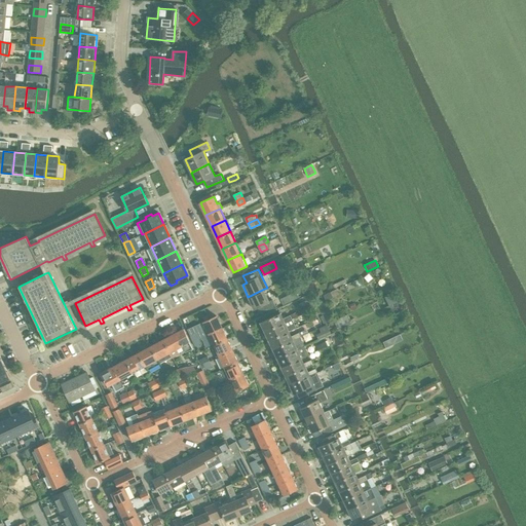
[(335,289),(346,283),(345,279),(333,286),(335,289)]
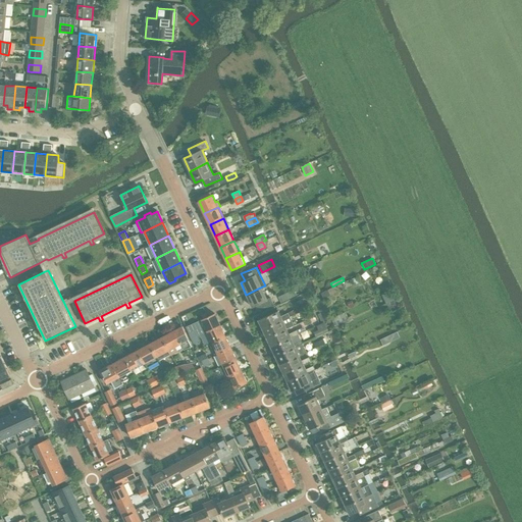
[(262,286),(246,295),(252,307),(256,305),(259,311),(273,304),(270,299),(268,300),(262,286)]
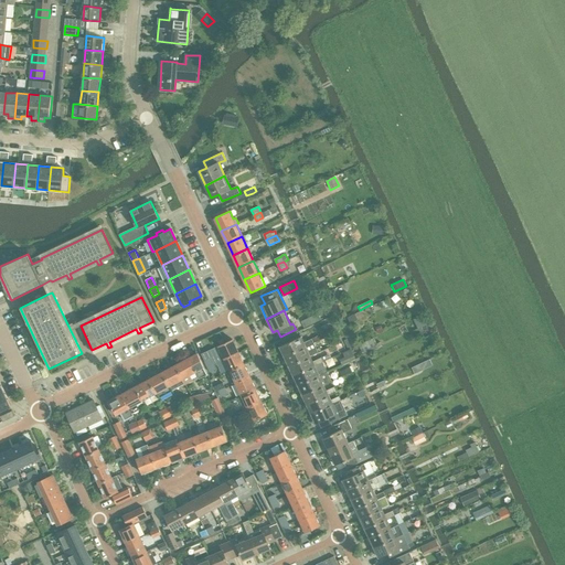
[(351,322),(364,317),(361,311),(349,317),(351,322)]
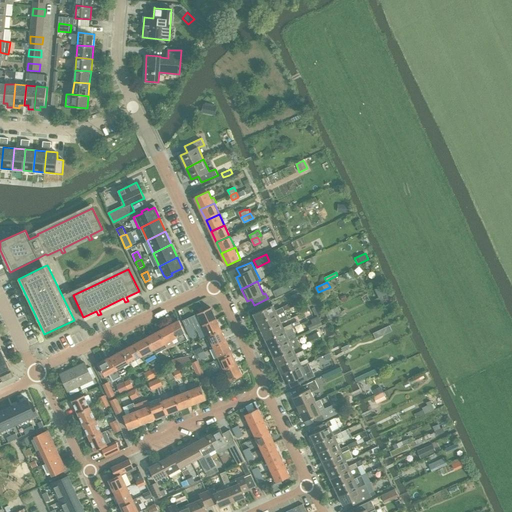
[(276,297),(291,290),(288,284),(273,291),(276,297)]
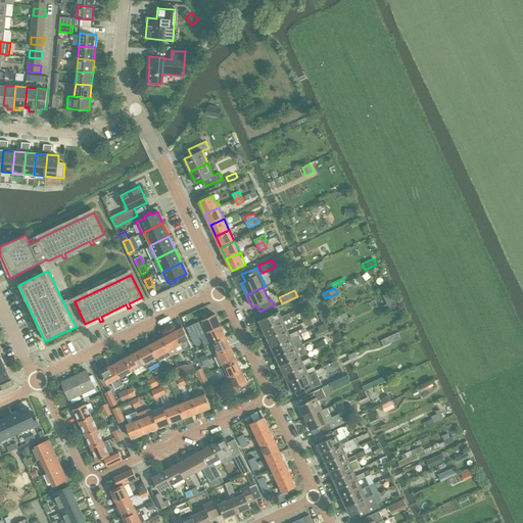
[(392,291),(383,295),(387,304),(396,299),(392,291)]
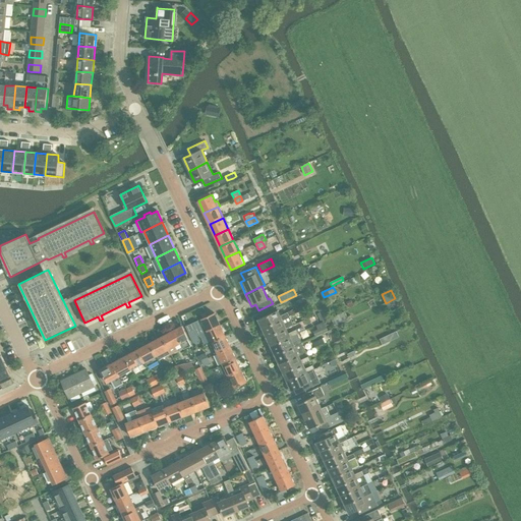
[(282,319),(283,320),(289,316),(288,312),(281,315),(278,310),(256,321),(258,324),(261,324),(263,328),(282,319)]
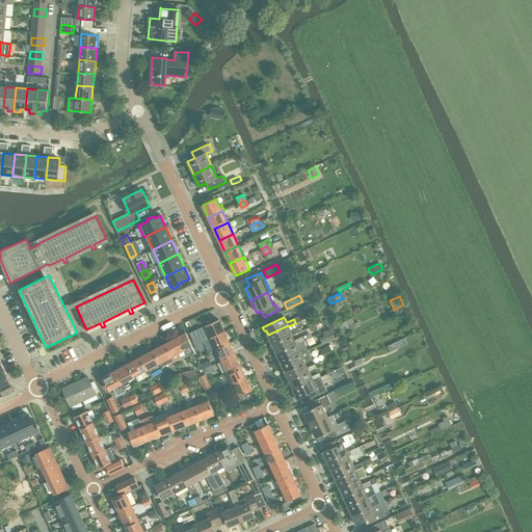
[(338,324),(342,335),(356,327),(351,318),(338,324)]
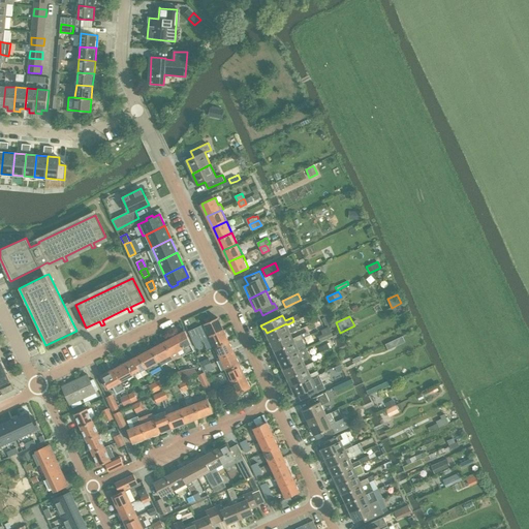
[(210,336),(224,330),(218,317),(205,323),(210,336)]
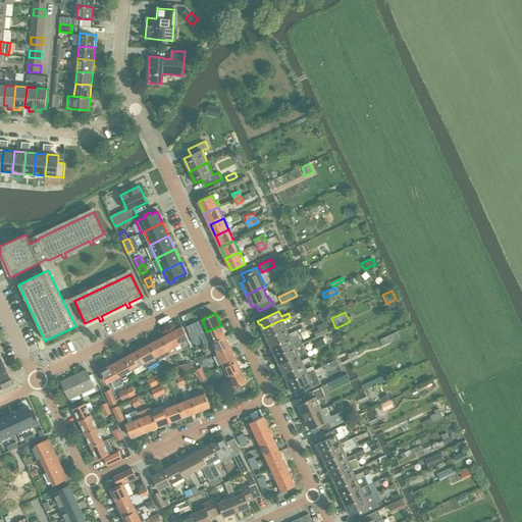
[(265,332),(267,337),(288,328),(288,329),(295,325),(290,317),(283,320),(282,319),(263,328),(261,329),(263,333),(265,332)]
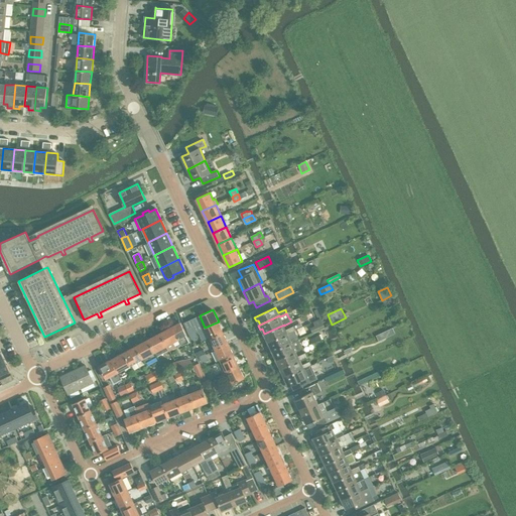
[(324,330),(325,329),(323,323),(321,319),(320,318),(319,319),(312,323),(314,327),(310,329),(312,334),(324,330)]
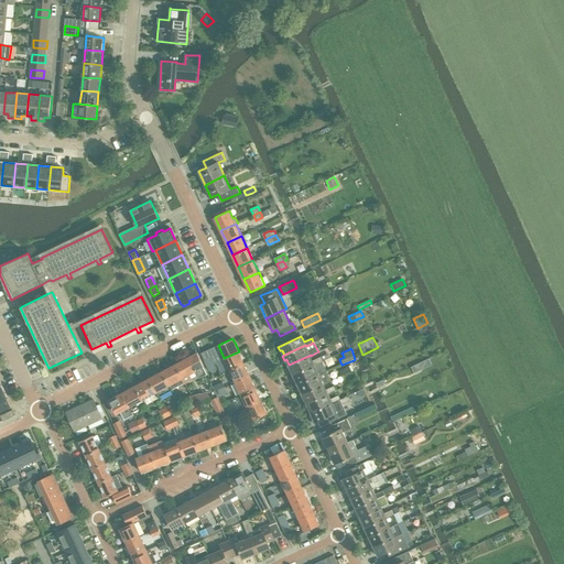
[(230,370),(245,364),(239,351),(224,358),(230,370)]
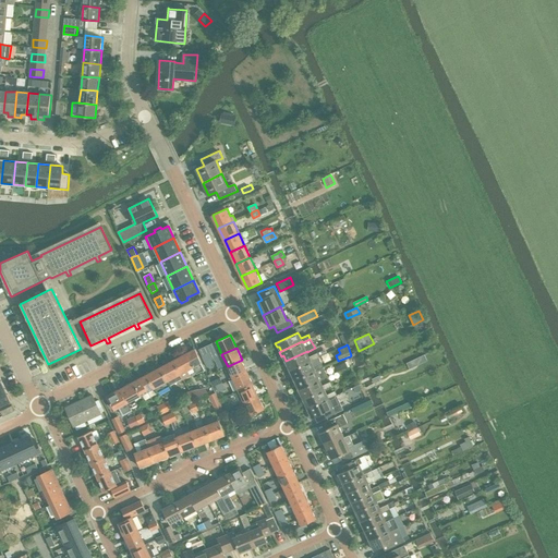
[(205,371),(195,349),(174,361),(184,379),(191,376),(187,371),(194,368),(196,374),(205,371)]
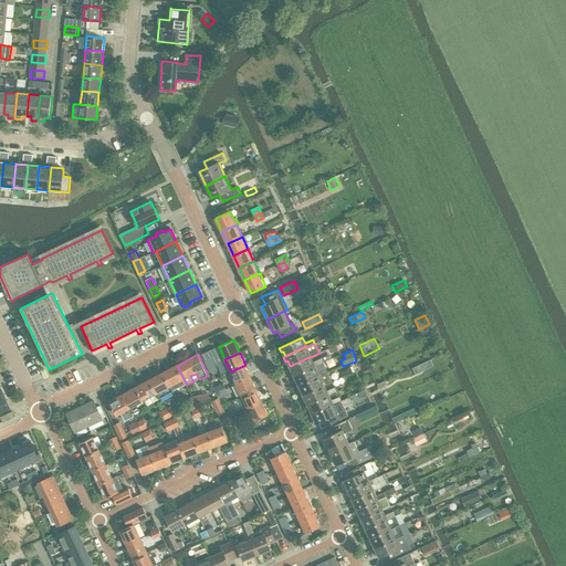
[(314,362),(312,357),(312,356),(290,366),(287,367),(290,371),(292,370),(294,376),(316,366),(324,363),(322,358),(314,362)]
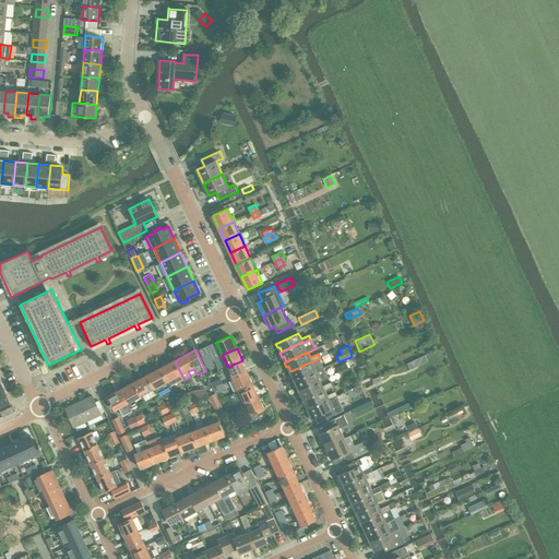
[(204,364),(210,360),(212,360),(209,354),(202,357),(204,364)]
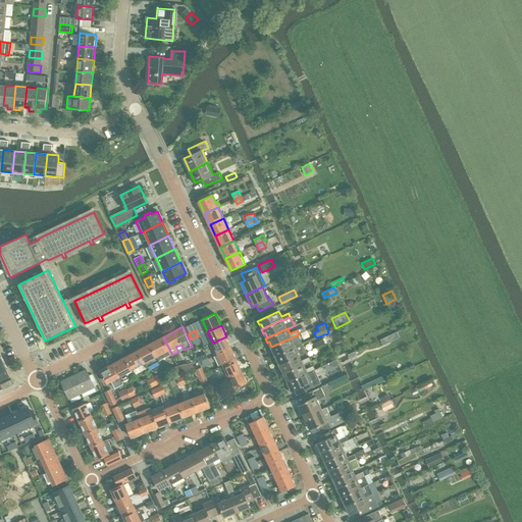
[(296,347),(303,344),(299,334),(292,337),(271,347),(269,348),(271,352),(273,351),(275,355),(275,356),(296,347)]
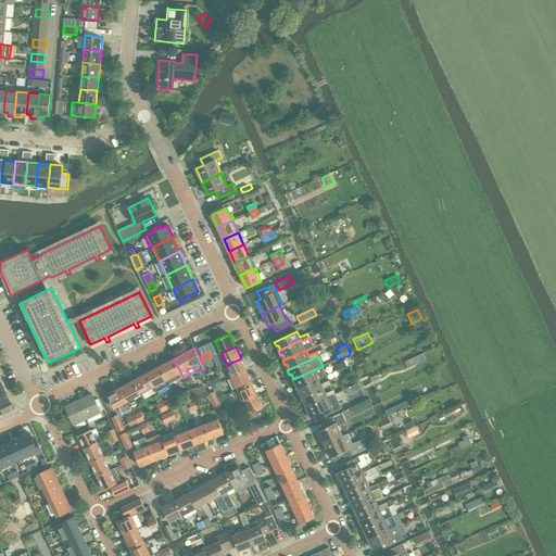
[(206,367),(206,366),(213,364),(211,358),(209,358),(203,362),(206,367)]
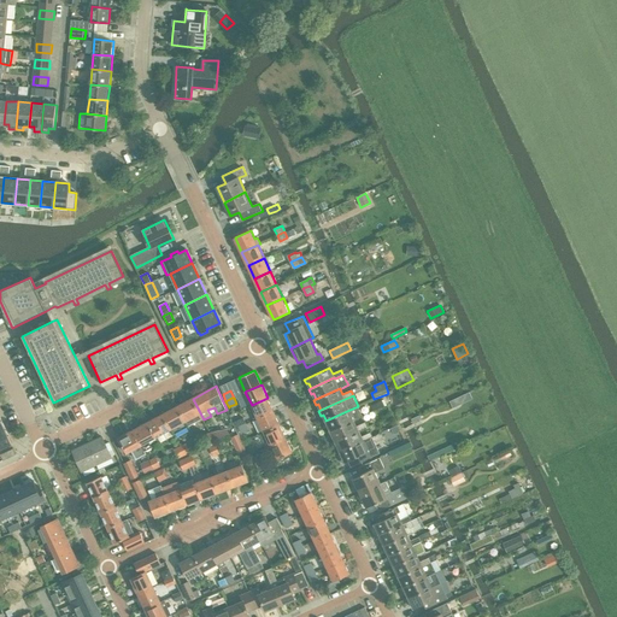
[(258,418),(274,411),(268,398),(252,405),(258,418)]
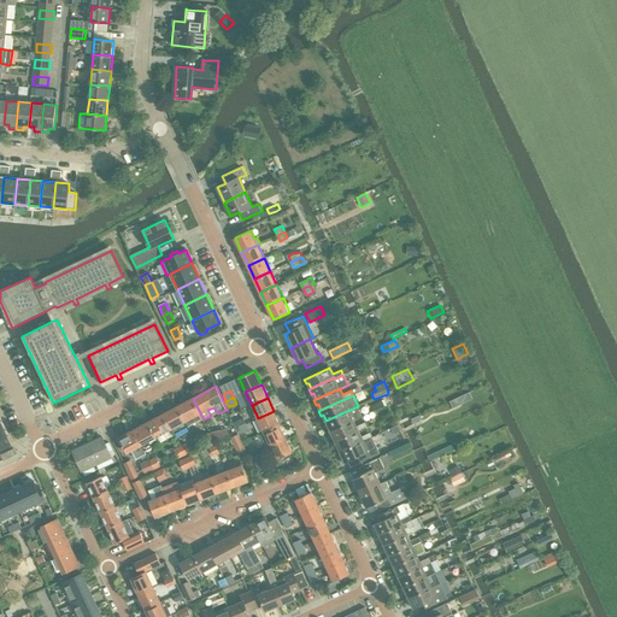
[(203,421),(204,419),(193,399),(178,406),(189,427),(201,419),(203,421)]
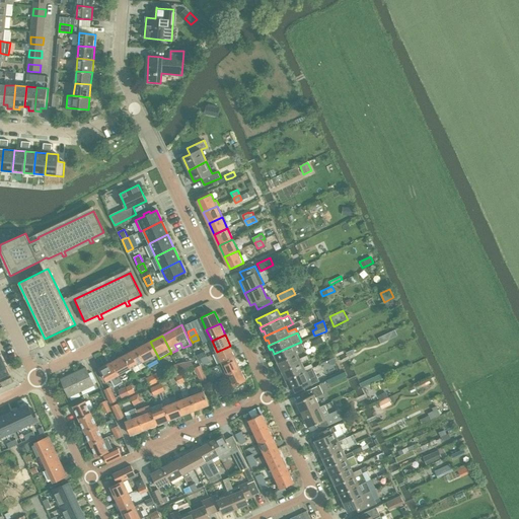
[(321,337),(311,341),(313,346),(323,342),(321,337)]
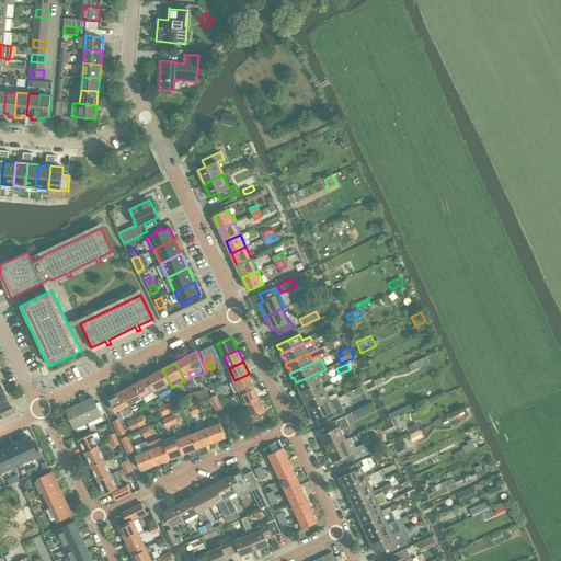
[(158,395),(172,388),(162,369),(148,377),(157,391),(158,395)]
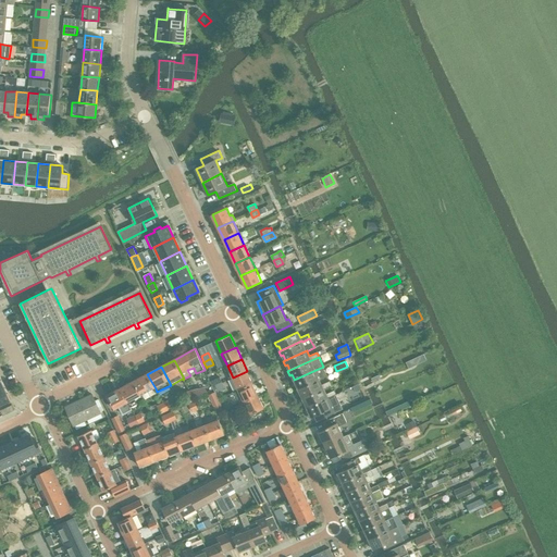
[(296,383),(298,388),(299,388),(320,379),(320,380),(327,375),(323,367),(316,370),(294,380),(294,379),(292,380),(294,384),(296,383)]
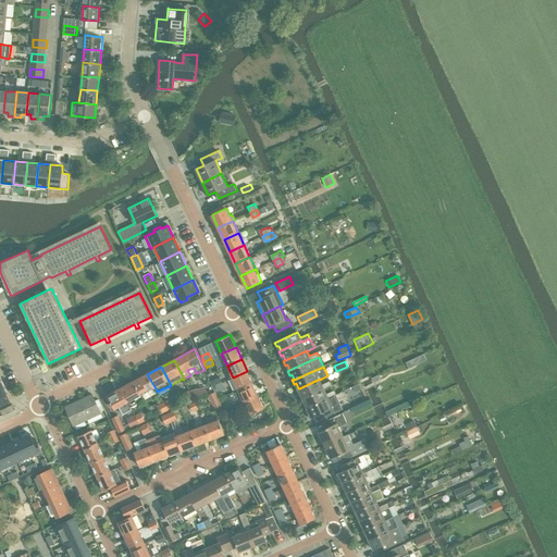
[(238,390),(252,383),(247,371),(233,378),(238,390)]
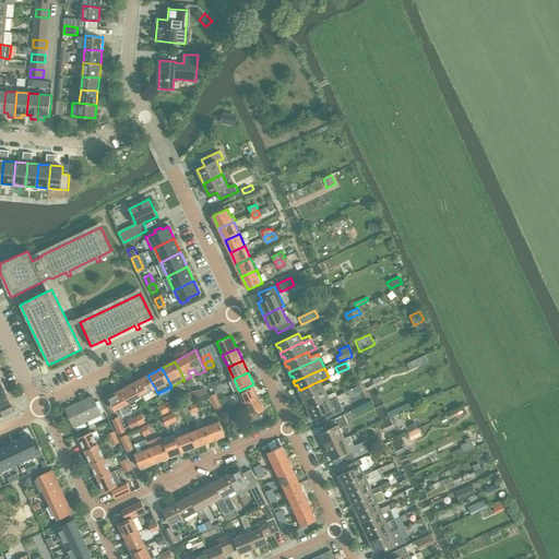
[(156,390),(147,376),(134,382),(142,395),(154,389),(156,394),(157,393),(156,390)]
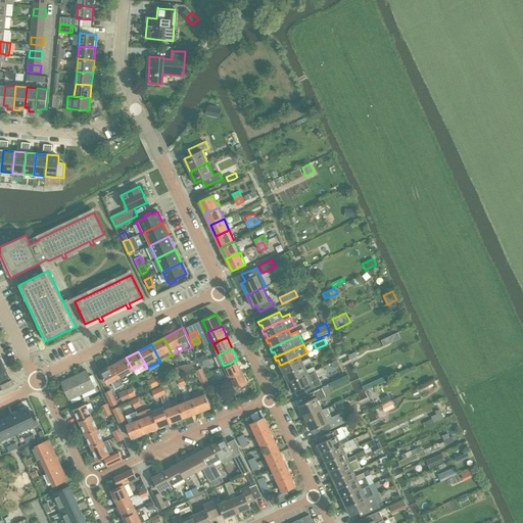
[(0,380),(11,376),(0,352),(0,380)]
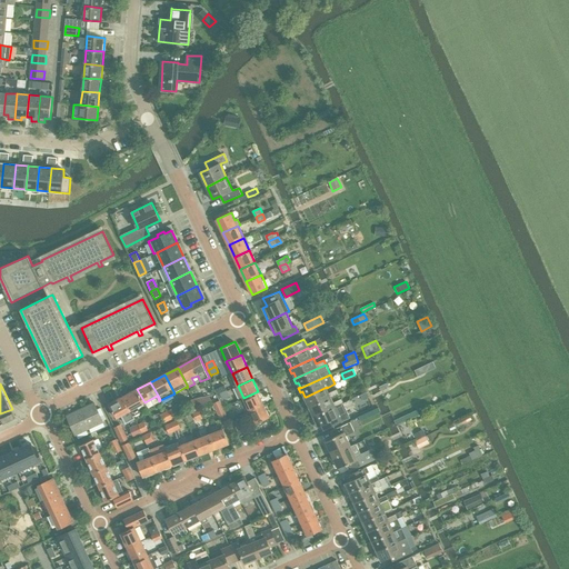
[(329,392),(327,388),(327,387),(306,397),(305,397),(302,398),(305,402),(307,401),(309,407),(310,407),(331,397),(339,393),(337,389),(329,392)]
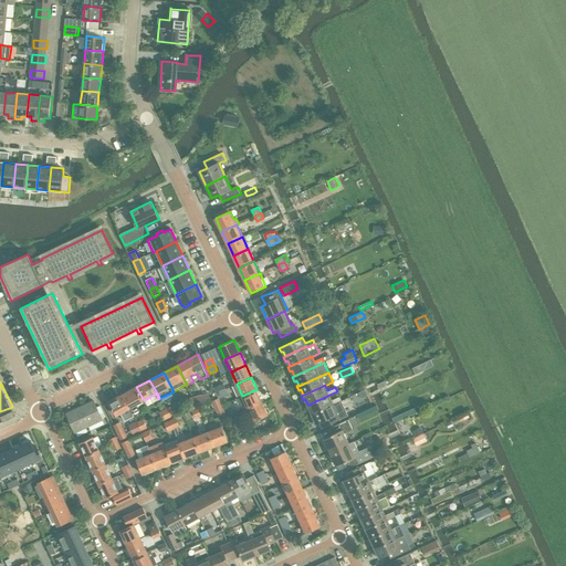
[(134,413),(139,410),(136,405),(144,400),(136,387),(123,395),(134,413)]
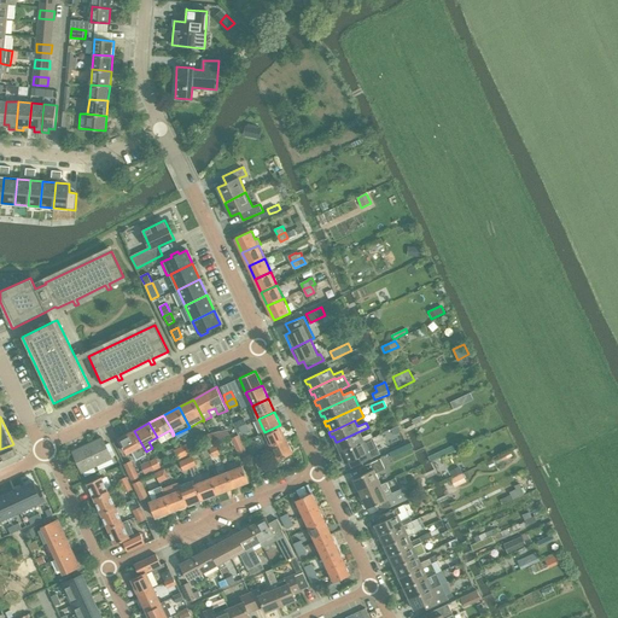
[(246,425),(239,429),(242,435),(249,431),(246,425)]
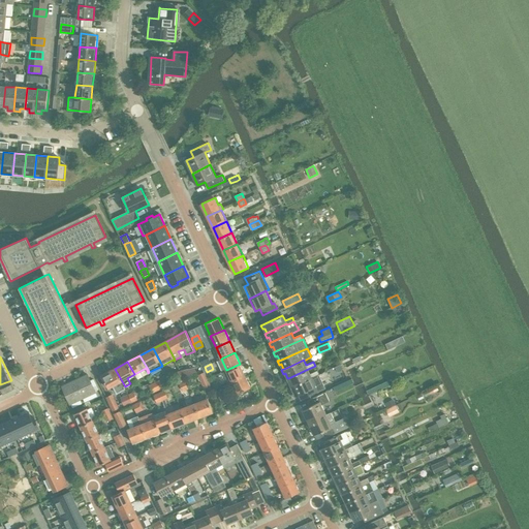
[(231,382),(246,376),(240,364),(226,370),(231,382)]
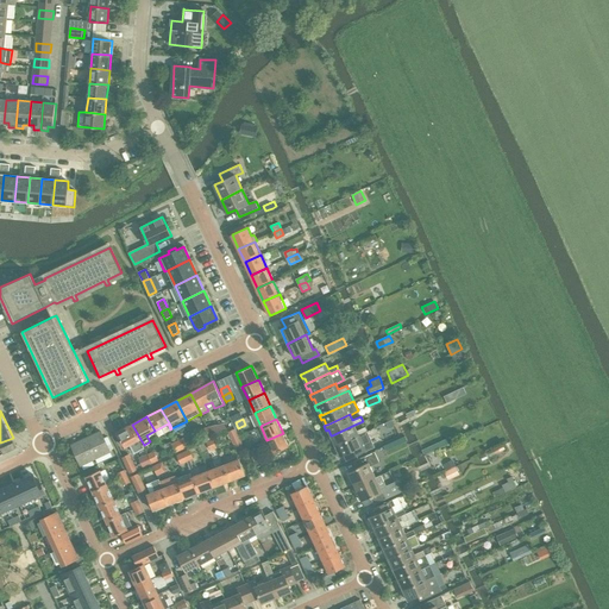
[(144,445),(132,425),(118,433),(125,446),(132,443),(137,452),(145,449),(143,445),(144,445)]
